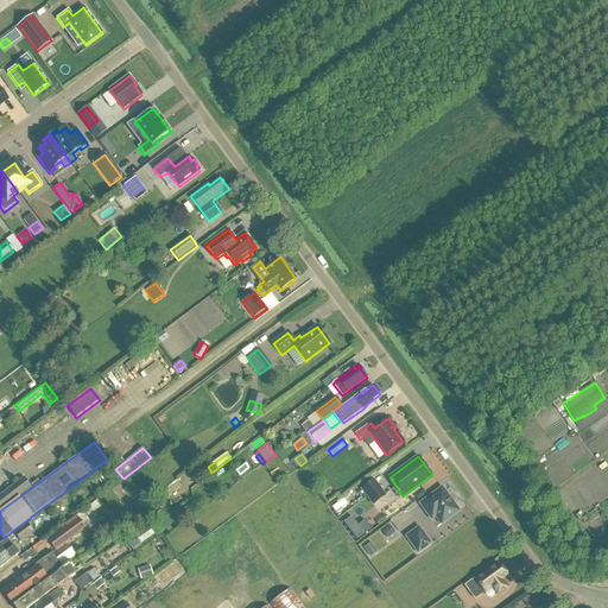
[(214,473),(217,477),(223,473),(221,468),(214,473)]
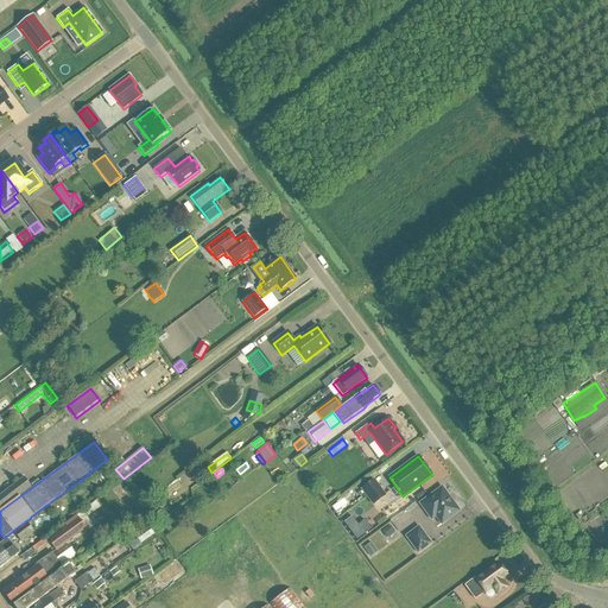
[(23,477),(0,494),(0,508),(1,511),(31,488),(23,477)]
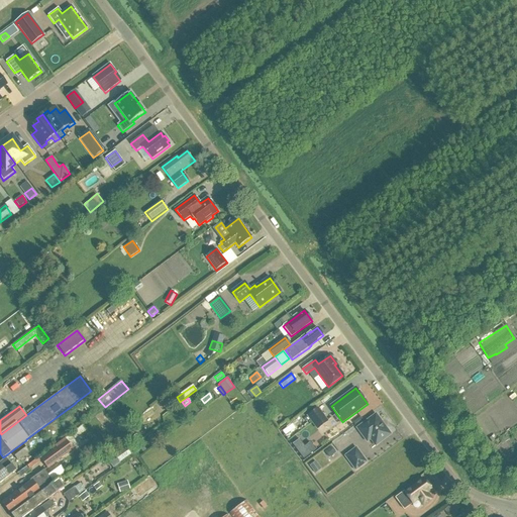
[(328,422),(318,407),(306,416),(317,430),(328,422)]
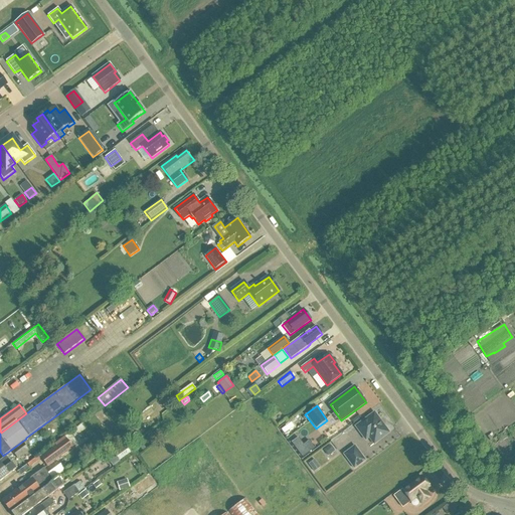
[(374,445),(389,433),(374,412),(355,426),(365,441),(369,438),(374,445)]
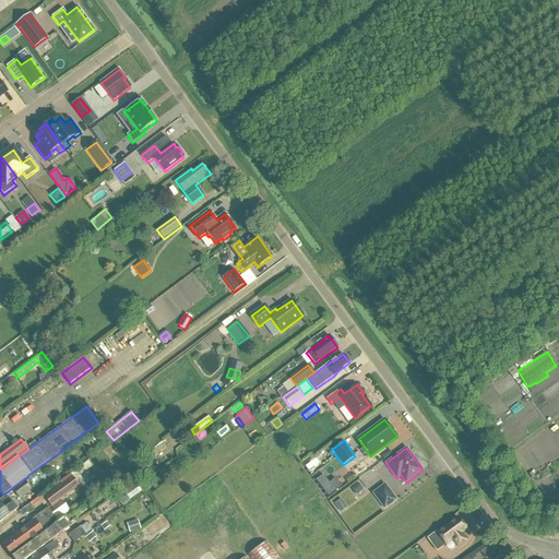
[(62,484),(45,496),(52,506),(80,486),(72,476),(71,474),(61,482),(62,484)]
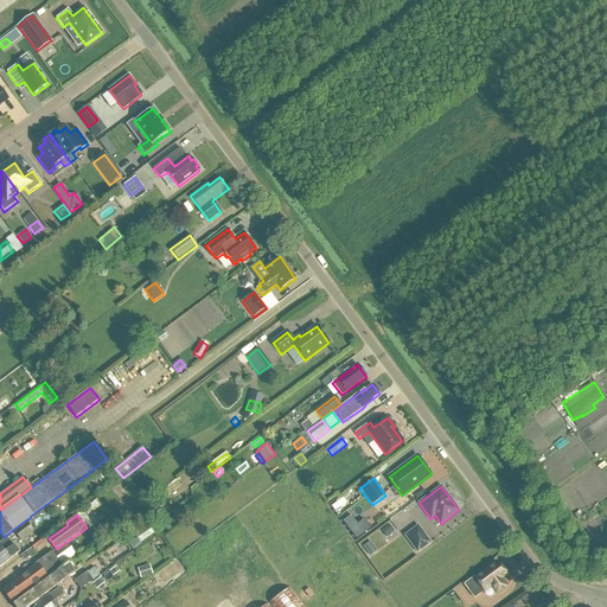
[(20,542),(33,531),(26,522),(13,532),(20,542)]
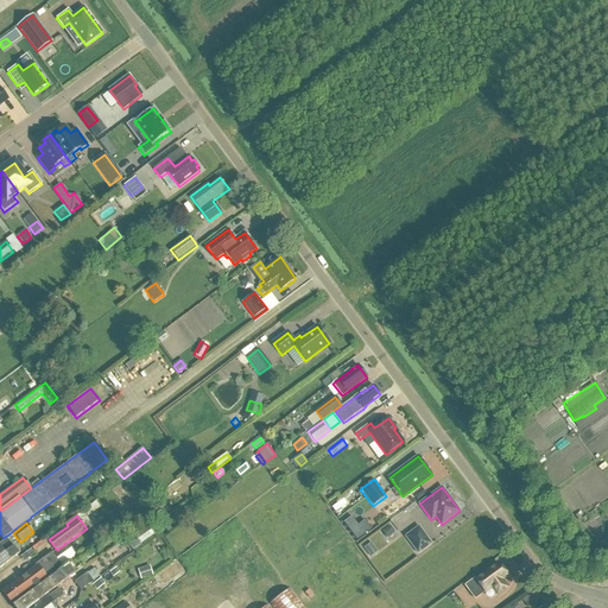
[(365,536),(366,524),(353,523),(350,534),(365,536)]
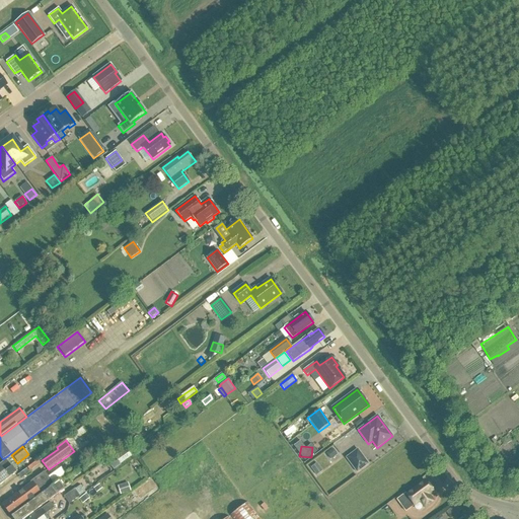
[(118,461),(120,464),(132,456),(127,449),(115,457),(118,461)]
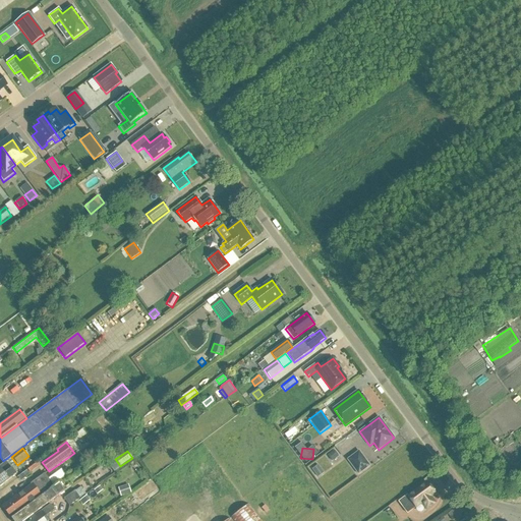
[(332,462),(339,457),(334,451),(327,456),(332,462)]
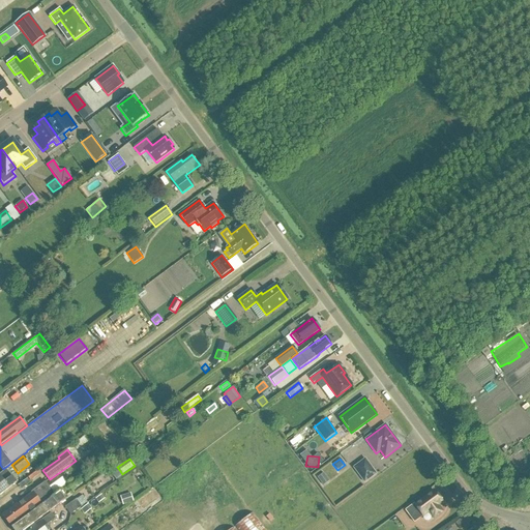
[(376,474),(365,459),(353,468),(364,482),(376,474)]
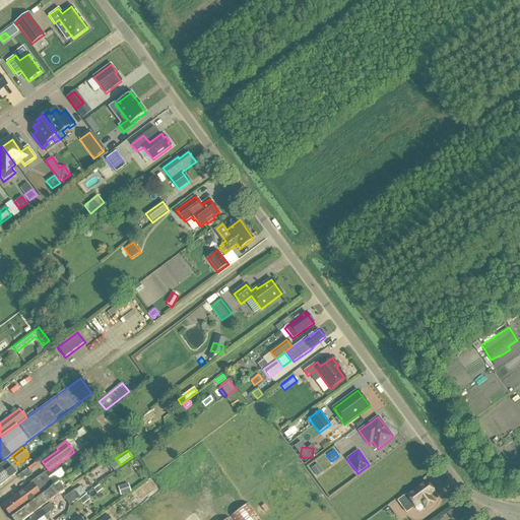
[(0,485),(16,474),(7,461),(0,466),(0,485)]
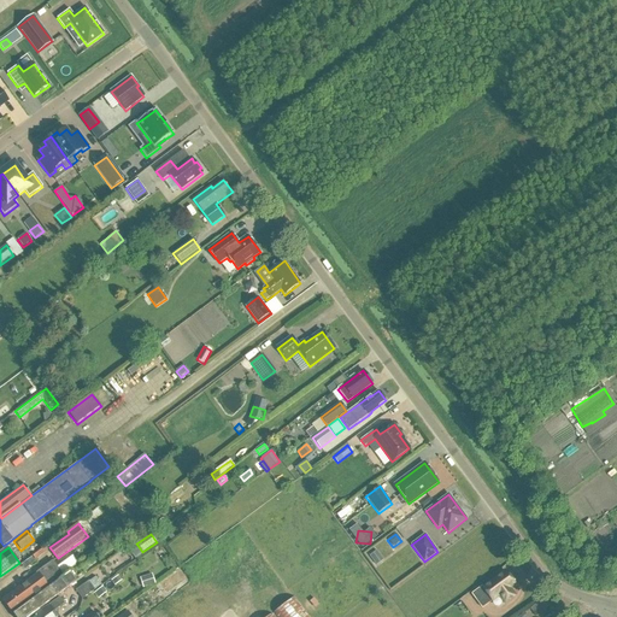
[(144,554),(142,552),(140,548),(131,554),(135,560),(144,554)]
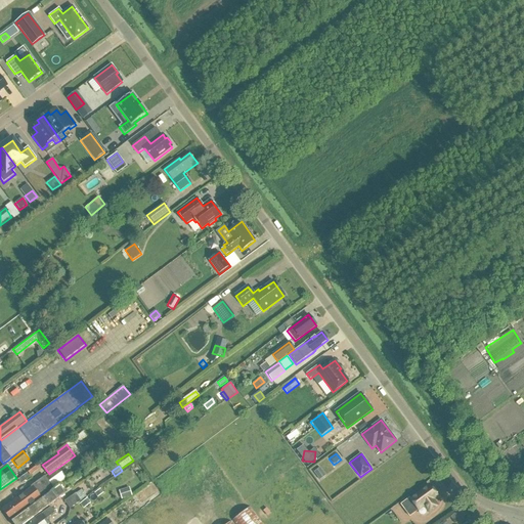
[(319,480),(325,476),(320,468),(313,473),(319,480)]
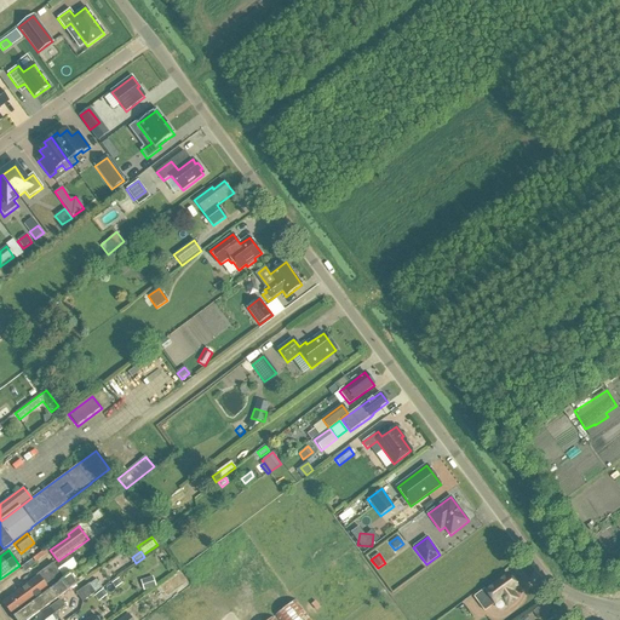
[(16,619),(29,619),(99,569),(91,558),(79,567),(85,574),(78,579),(73,573),(13,616),(16,619)]
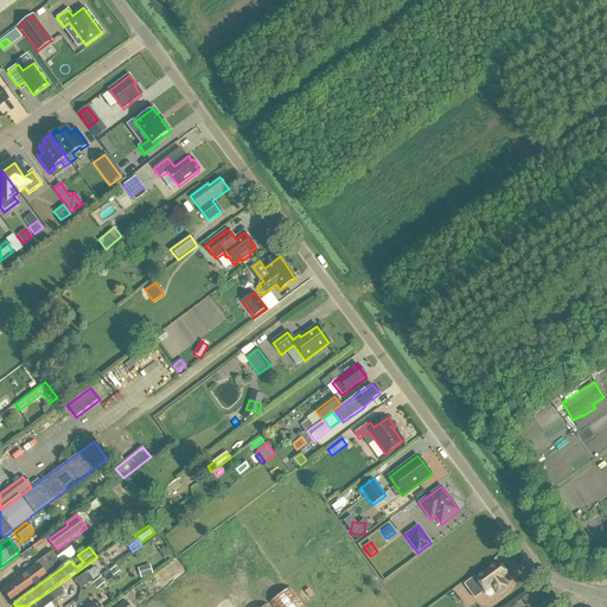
[(31,548),(20,555),(24,560),(34,553),(31,548)]
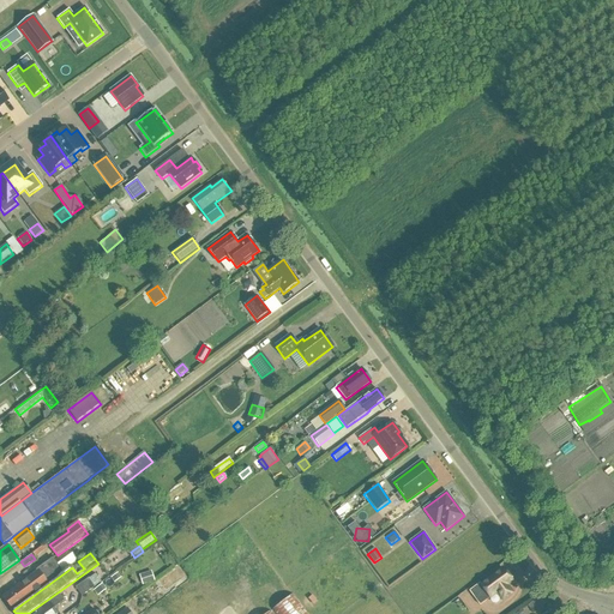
[(12,609),(54,578),(53,577),(61,571),(56,565),(53,559),(42,566),(43,569),(4,597),(12,609)]
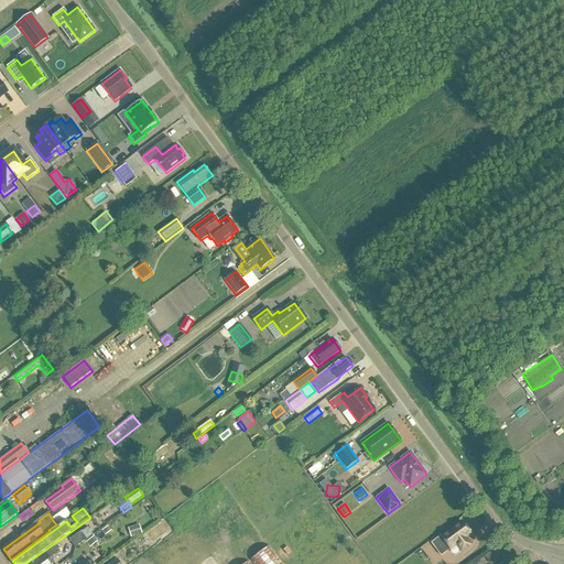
[(147,534),(152,542),(171,529),(165,521),(147,534)]
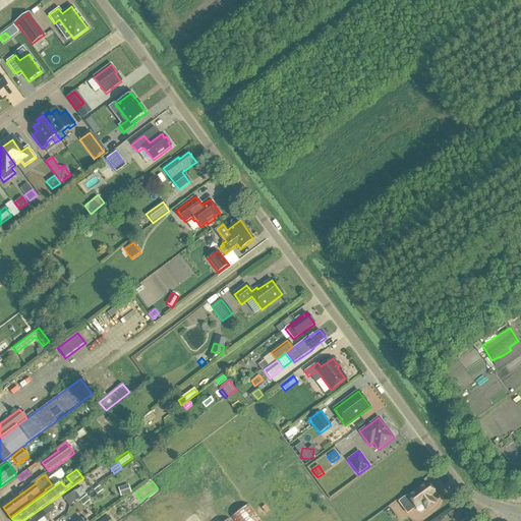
[(435,494),(426,482),(407,497),(406,496),(398,502),(406,514),(421,503),(426,510),(435,504),(429,497),(435,494)]
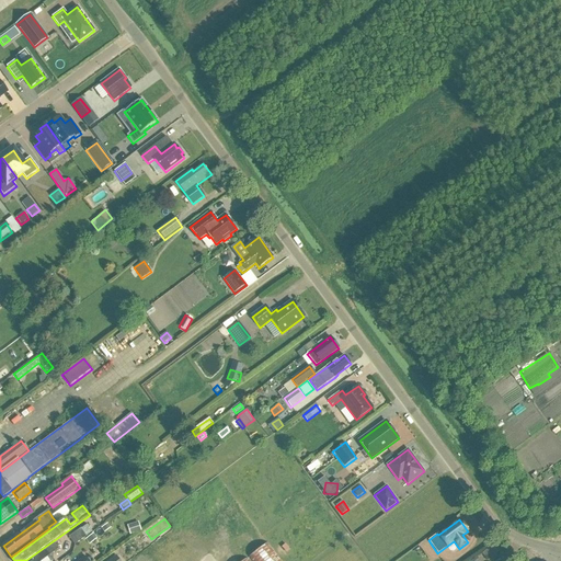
[(130,536),(141,531),(138,523),(127,526),(130,536)]
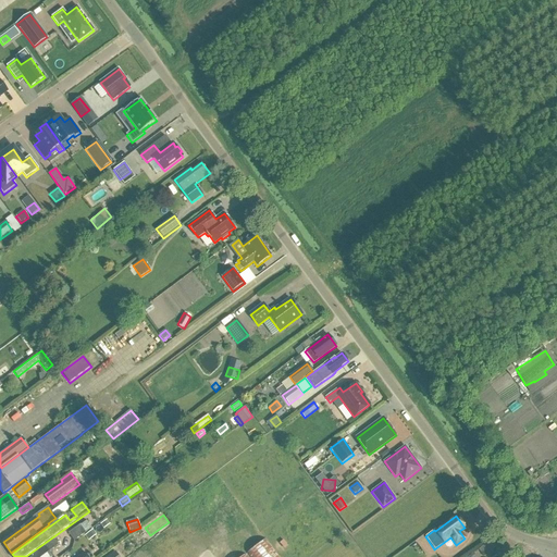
[(103,530),(110,524),(107,520),(100,525),(103,530)]
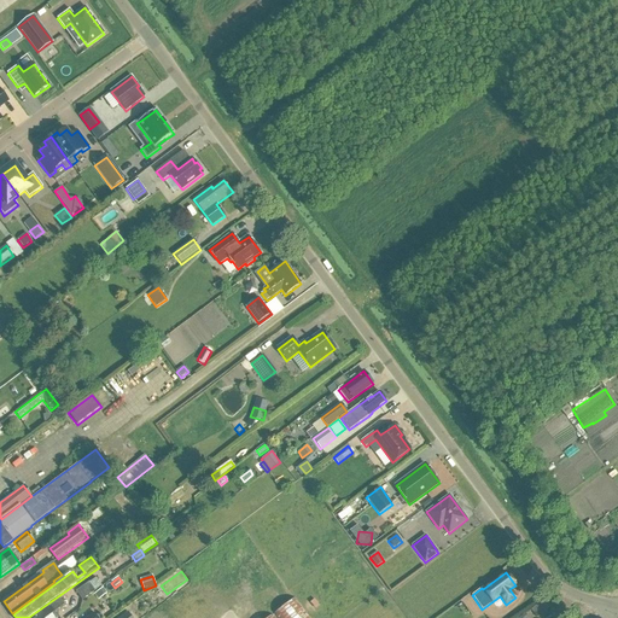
[(82,600),(94,592),(88,582),(76,592),(82,600)]
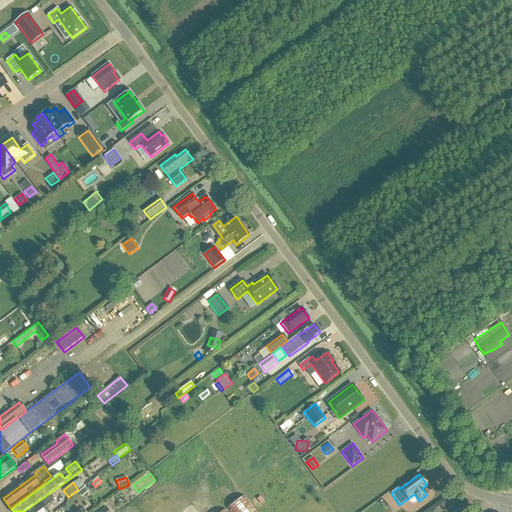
[(84,496),(89,492),(85,487),(80,491),(84,496)]
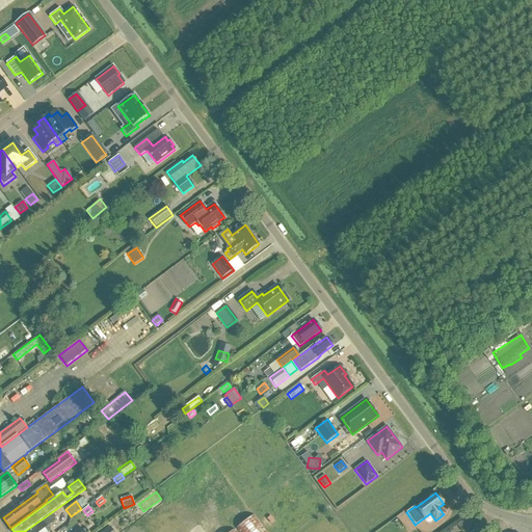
[(55,521),(52,515),(31,531),(49,531),(50,531),(47,527),(55,521)]
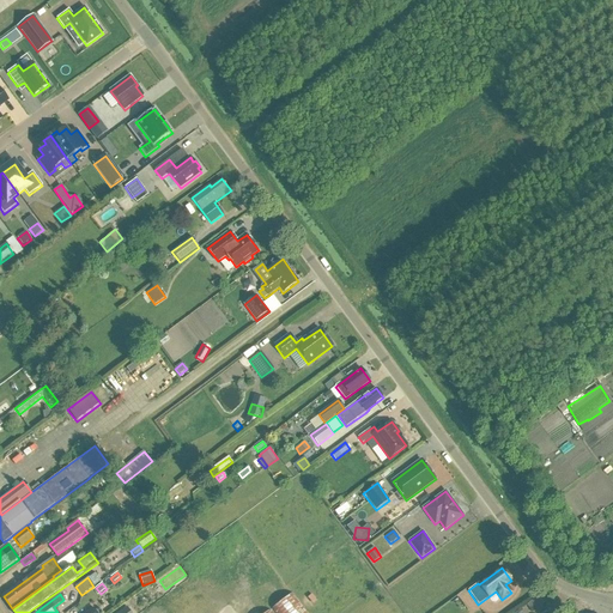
[(308,612),(293,594),(272,610),(274,612),(308,612)]
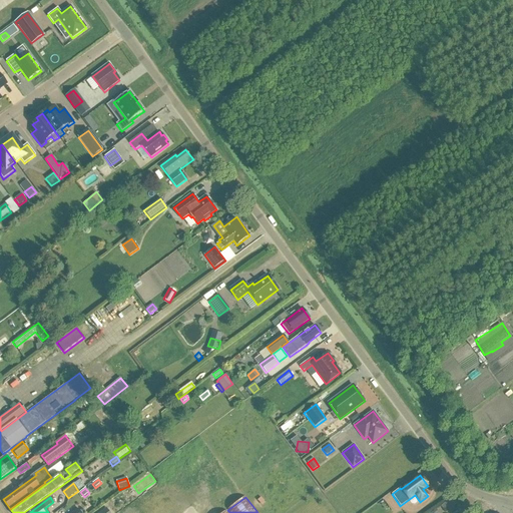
[(456,505),(451,498),(445,503),(449,510),(456,505)]
